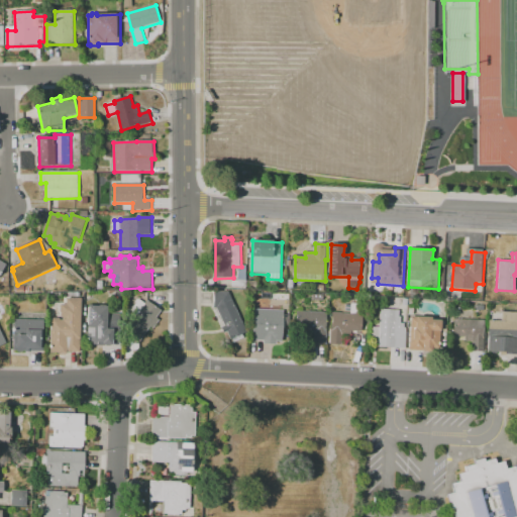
[(0,278),(0,256),(1,257),(0,259),(0,261),(8,266),(0,278)]
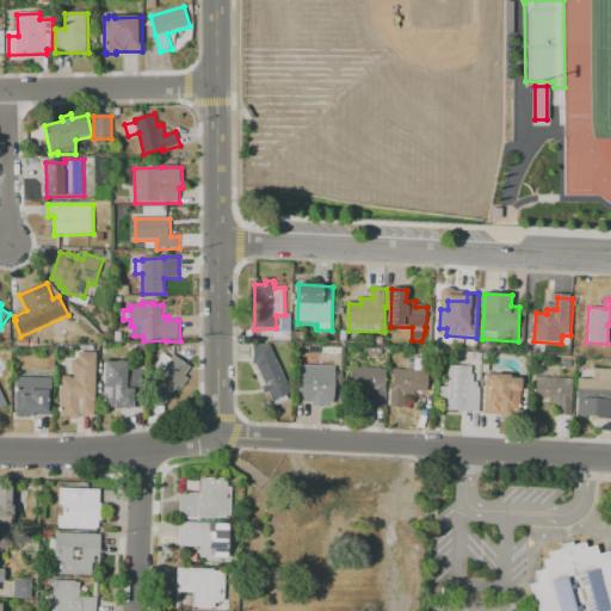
[(291,314),(291,340),(275,340),(276,332),(282,332),(282,327),(279,327),(279,321),(282,321),(282,319),(287,319),(287,314),(291,314)]
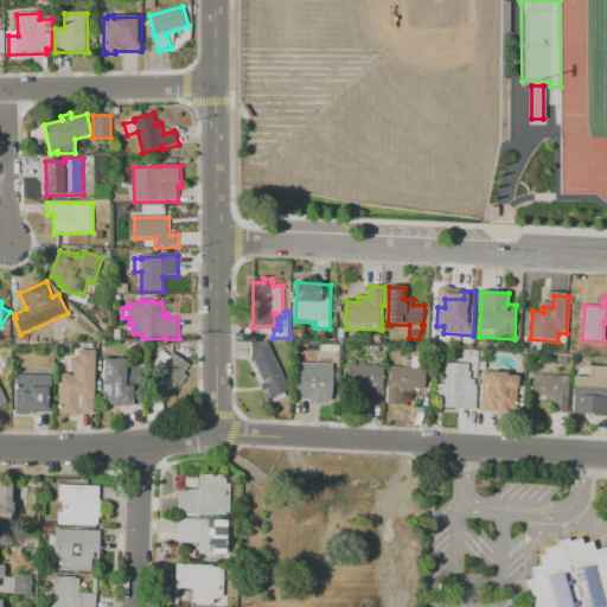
[(291,337),(292,330),(302,330),(302,339),(291,339),(291,337)]
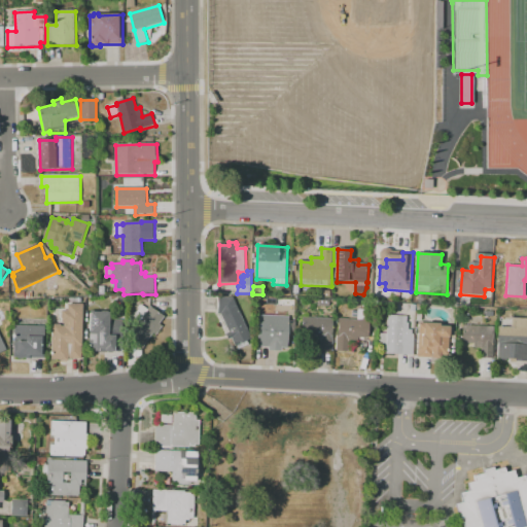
[(239,350),(238,346),(236,347),(233,339),(229,341),(226,335),(231,332),(221,315),(218,314),(219,297),(234,297),(253,340),(248,342),(250,345),(239,350)]
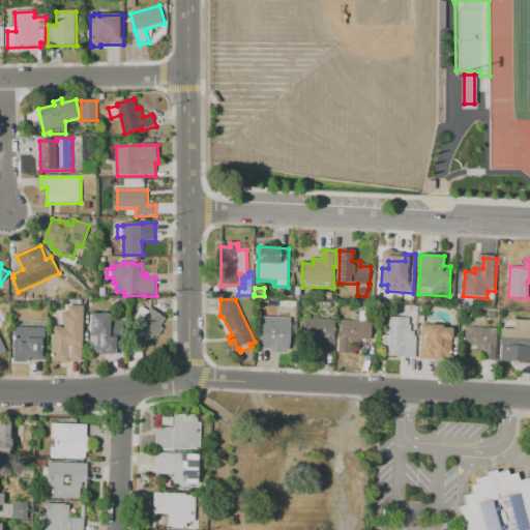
[(52,362),(54,329),(56,327),(61,327),(63,329),(65,329),(65,326),(63,325),(63,321),(62,320),(62,315),(63,314),(68,313),(68,306),(85,306),(83,361),(69,361),(69,363),(61,364),(61,362),(52,362)]
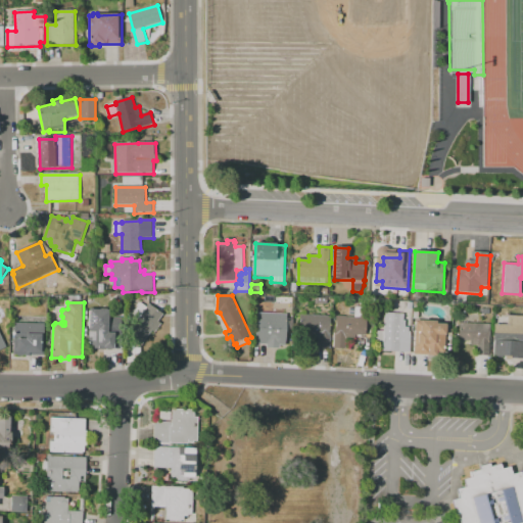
[(143,346),(129,336),(141,320),(134,315),(141,303),(147,307),(150,304),(164,315),(159,322),(162,325),(156,333),(153,331),(143,346)]
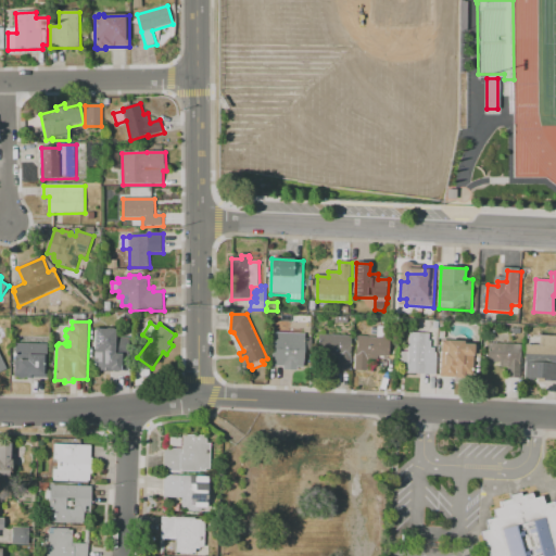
[(272,366),(274,332),(294,333),(294,323),(305,324),(305,335),(306,335),(304,368),(272,366)]
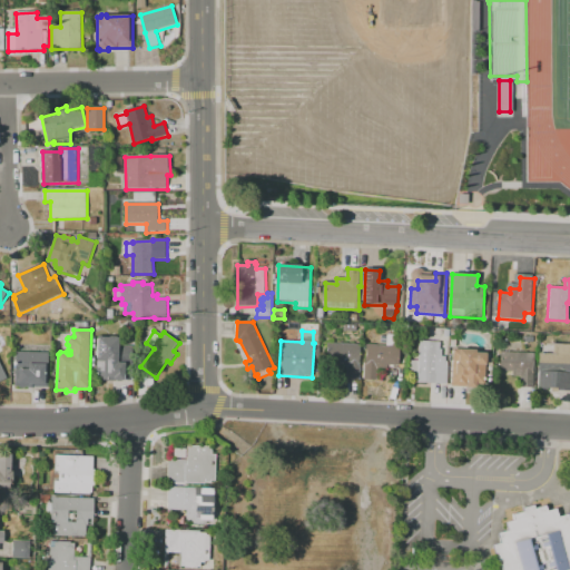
[(365,380),(365,364),(367,364),(367,345),(387,346),(389,335),(401,336),(401,349),(408,349),(406,365),(400,365),(400,366),(389,366),(389,370),(379,369),(377,381),(365,380)]
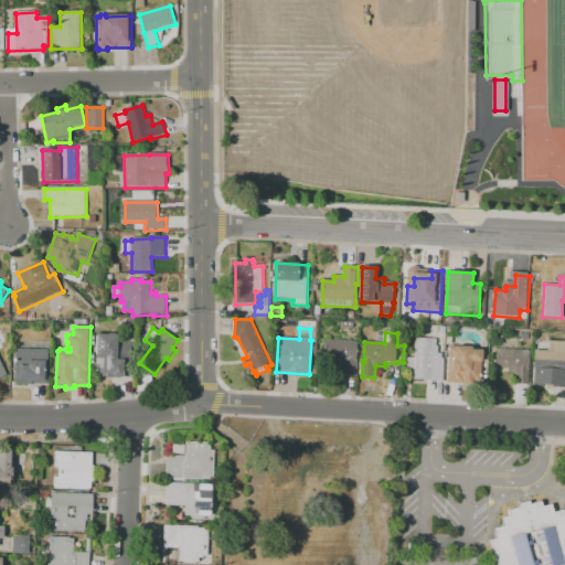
[(97,377),(98,334),(109,336),(109,334),(116,334),(116,336),(119,336),(118,343),(135,343),(134,377),(121,377),(121,379),(106,379),(106,377),(97,377)]
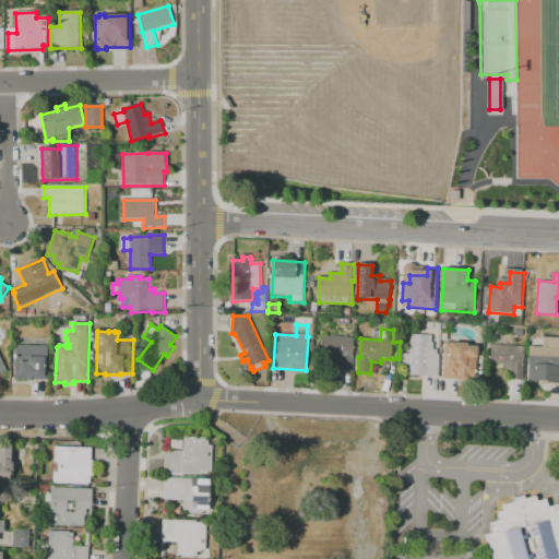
[(411,376),(411,366),(402,366),(402,354),(412,355),(413,335),(432,336),(432,343),(435,343),(435,351),(438,351),(438,355),(440,356),(439,377),(411,376)]
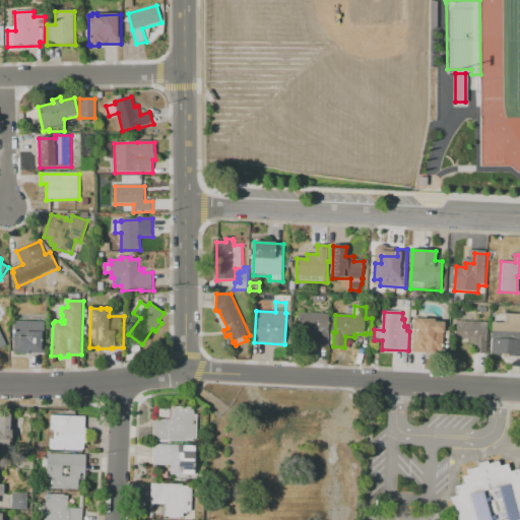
[(317,346),(318,336),(299,335),(300,314),(330,315),(329,331),(330,331),(329,346),(317,346)]
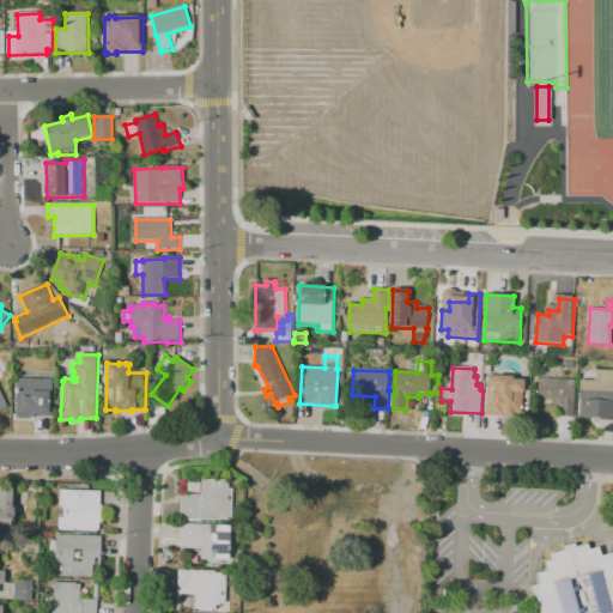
[(577,417),(578,380),(593,380),(594,370),(612,370),(612,419),(598,419),(598,422),(590,420),(590,418),(588,418),(582,418),(582,417),(577,417)]
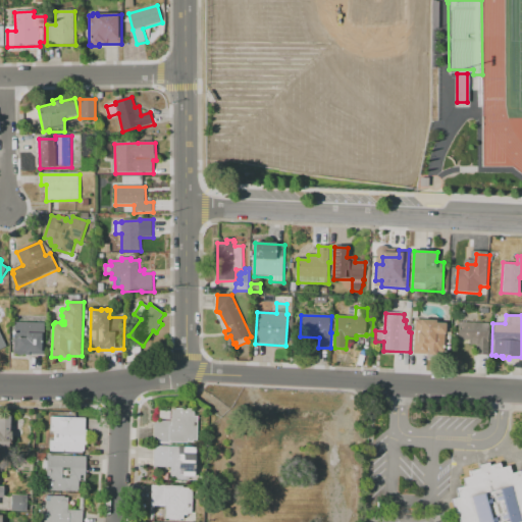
[(414,355),(416,320),(437,321),(436,324),(447,324),(445,353),(438,352),(438,356),(414,355)]
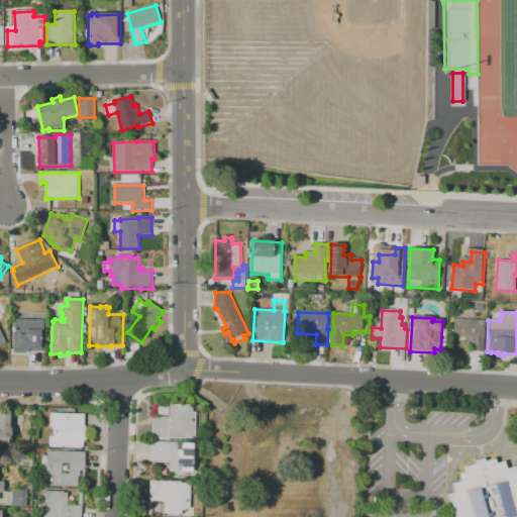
[(473,352),(474,342),(467,342),(467,337),(454,337),(455,319),(486,321),(485,337),(486,337),(485,352),(473,352)]
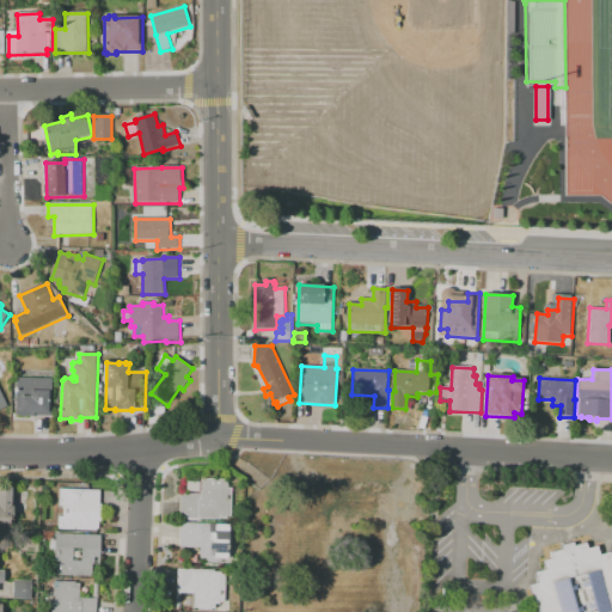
[(17,416),(18,379),(54,379),(51,417),(38,416),(38,418),(31,418),(31,416),(29,416),(28,417),(23,417),(22,416),(17,416)]
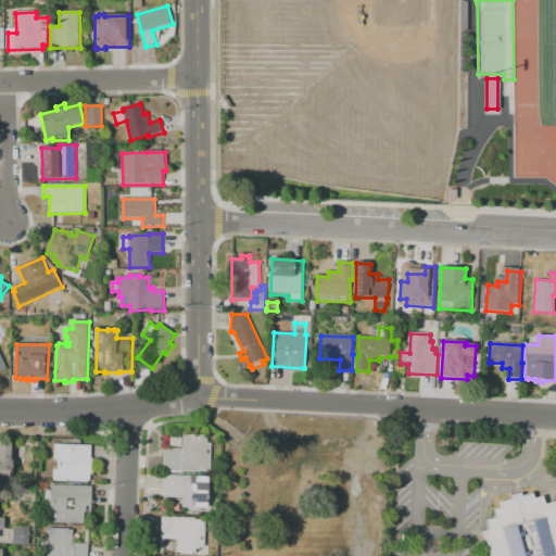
[(165,469),(165,447),(184,447),(184,434),(209,434),(207,442),(212,442),(211,469),(200,469),(200,470),(165,469)]
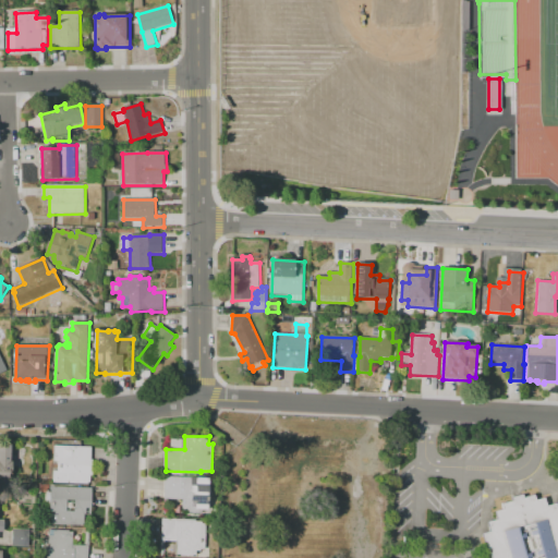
[(0,446),(12,446),(12,462),(13,462),(13,475),(11,475),(11,485),(0,485),(0,446)]
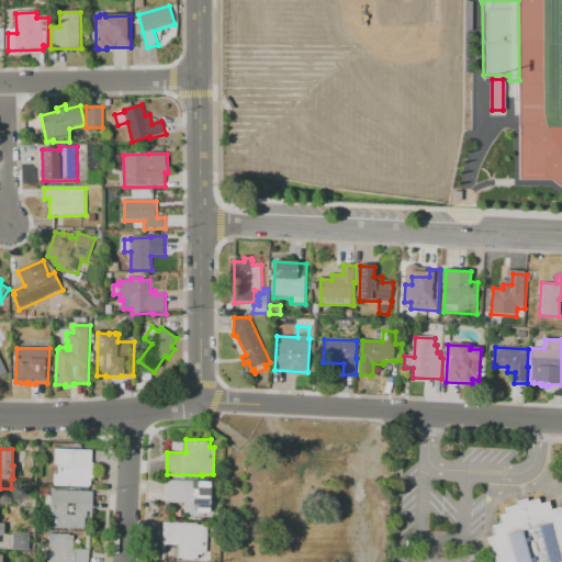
[(57,485),(57,474),(62,474),(62,464),(57,464),(58,449),(96,450),(94,463),(97,463),(97,479),(94,479),(93,485),(91,485),(91,487),(57,485)]
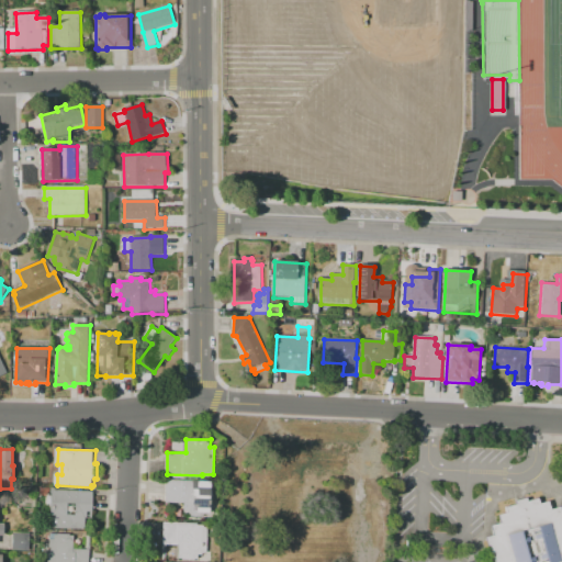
[(184,518),(186,504),(167,503),(168,481),(211,482),(210,515),(204,515),(204,518),(201,518),(184,518)]
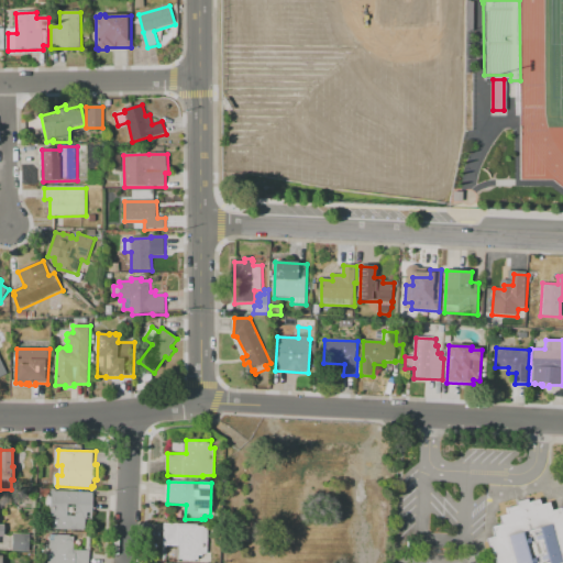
[(53,530),(54,517),(52,517),(52,516),(47,516),(47,497),(53,497),(53,492),(95,493),(94,520),(87,519),(86,529),(85,529),(85,531),(53,530)]
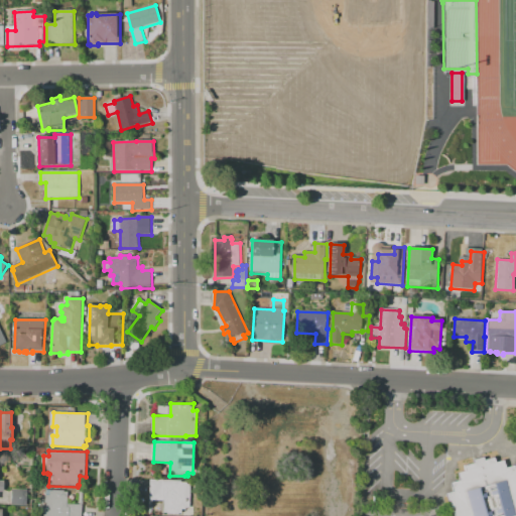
[(515,515),(515,473),(514,474),(512,465),(503,467),(502,461),(494,463),(492,457),(483,460),(482,457),(471,460),(472,462),(463,465),(464,470),(456,472),(458,479),(448,482),(452,490),(443,492),(447,505),(450,505),(453,515),(515,515)]
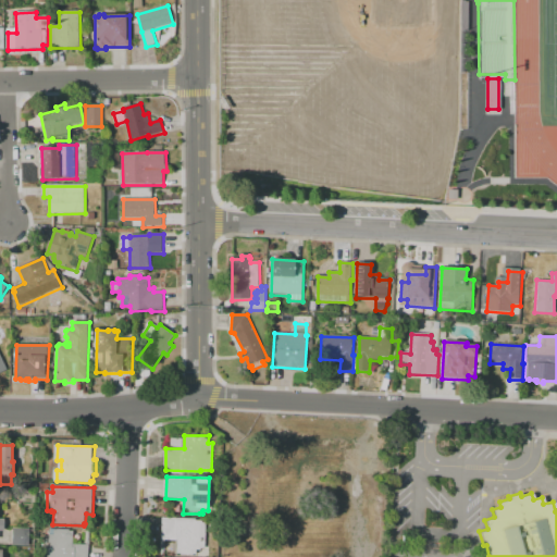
[(3,540),(0,539),(0,496),(1,496),(0,520),(9,520),(8,531),(3,531),(3,540)]
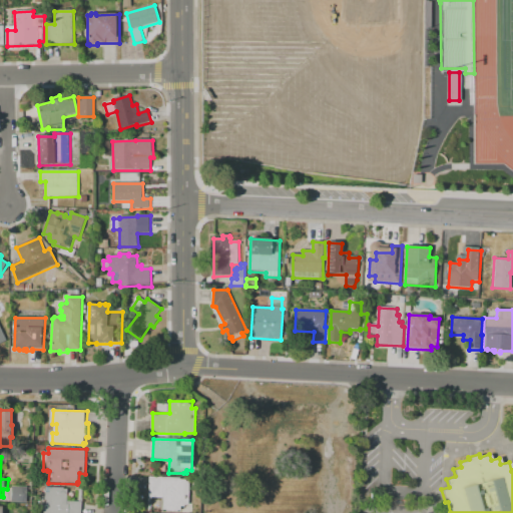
[(149,498),(150,478),(181,479),(181,480),(187,480),(186,482),(190,482),(189,506),(185,505),(185,507),(182,507),(181,511),(178,511),(178,512),(167,512),(167,511),(164,510),(164,499),(149,498)]
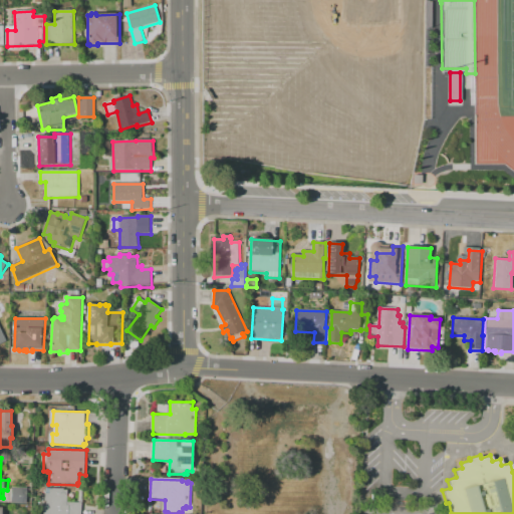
[(43,513),(44,493),(47,493),(47,488),(66,489),(66,490),(70,490),(69,502),(84,503),(83,513),(43,513)]
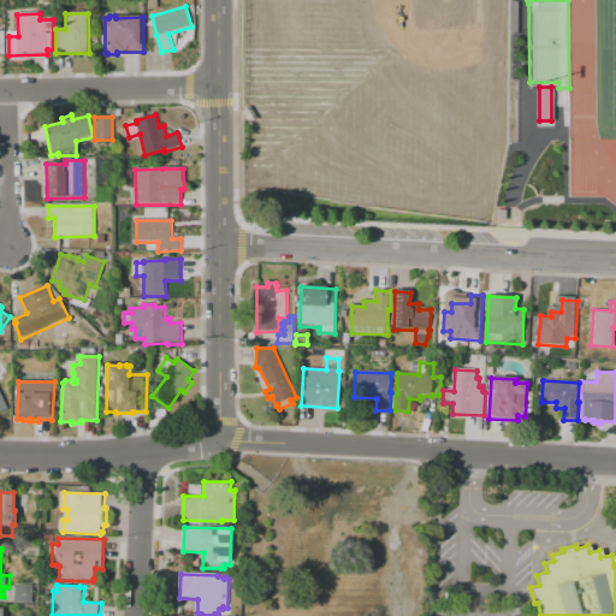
[(15,604),(16,586),(31,586),(31,605),(15,604)]
